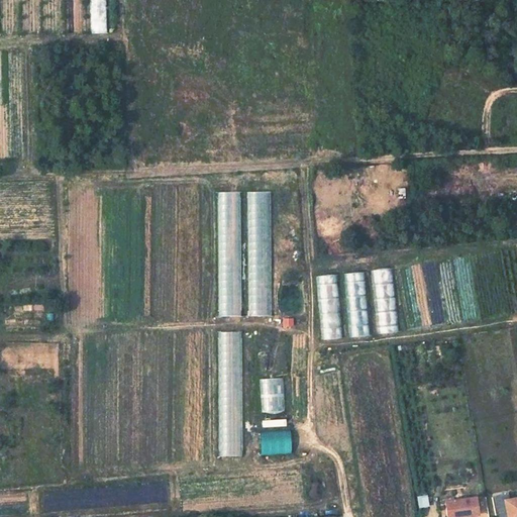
[(90,8),(91,33),(105,33),(105,7),(90,8)]
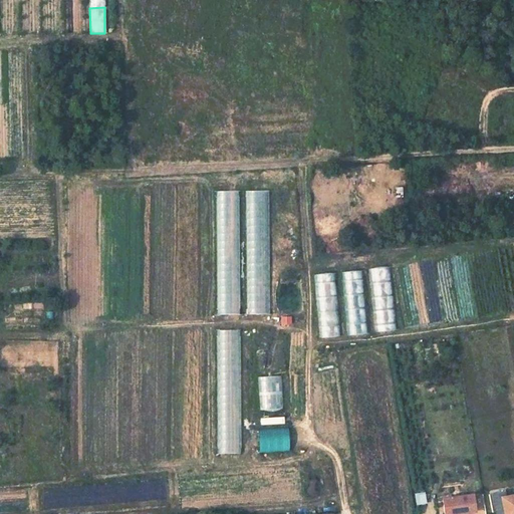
[(217,191),(217,205),(237,205),(237,191),(217,191)]
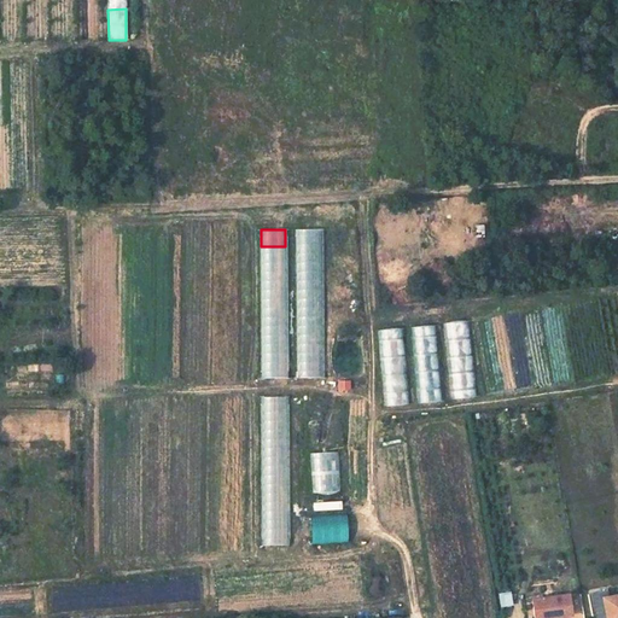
[(345,513),(308,516),(310,543),(347,541),(345,513)]
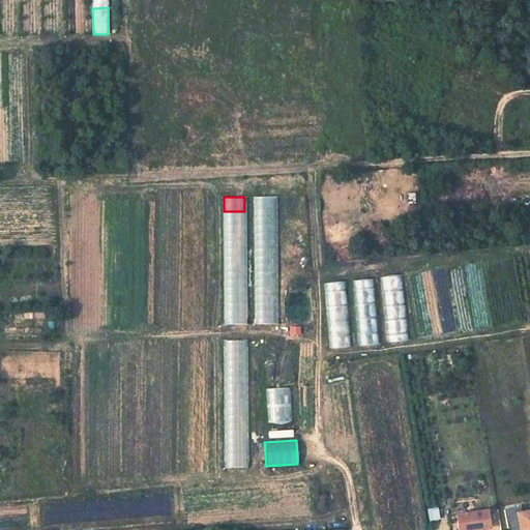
[(520,505),(504,507),(507,526),(519,525),(520,529),(525,529),(524,529),(529,529),(529,508),(521,510),(520,505)]
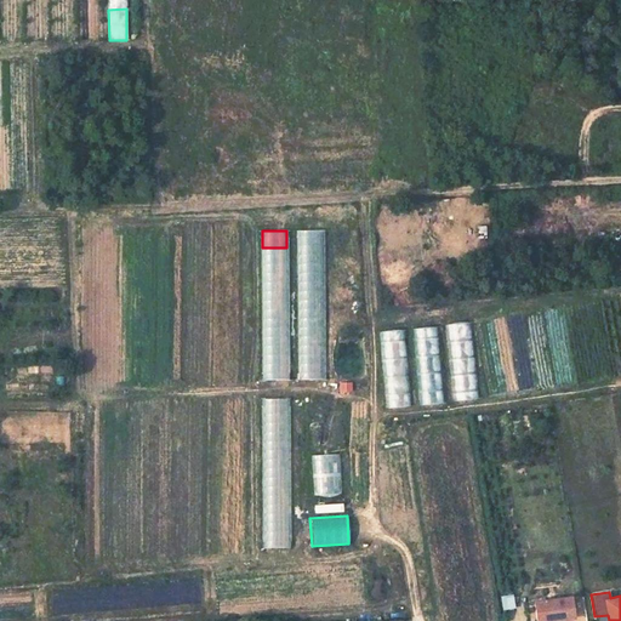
[(569,597),(534,602),(536,620),(571,616),(569,597)]
